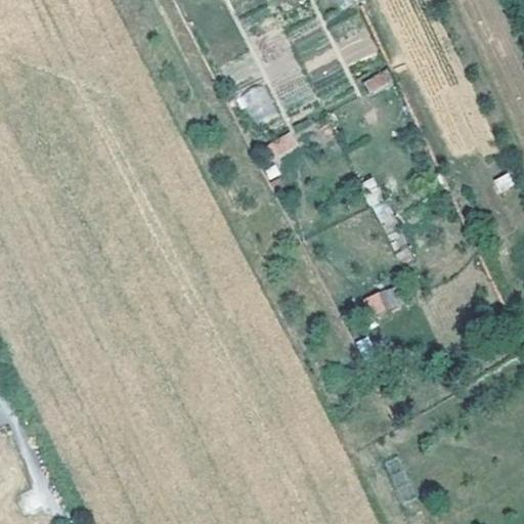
[(387,70),(363,80),(369,94),(393,84),(387,70)]
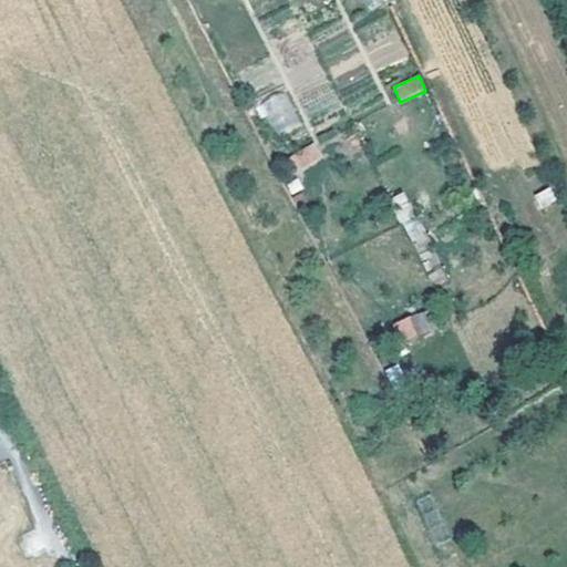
[(260,101),(272,134),(299,125),(288,92),(260,101)]
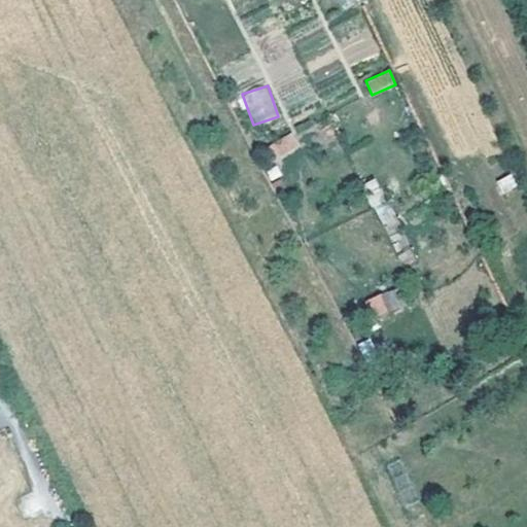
[(292,132),(270,143),(277,160),(301,147),(292,132)]
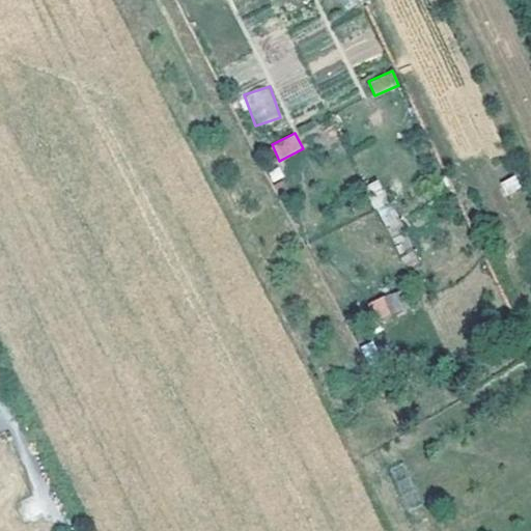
[(397,253),(410,248),(380,180),(367,186),(397,253)]
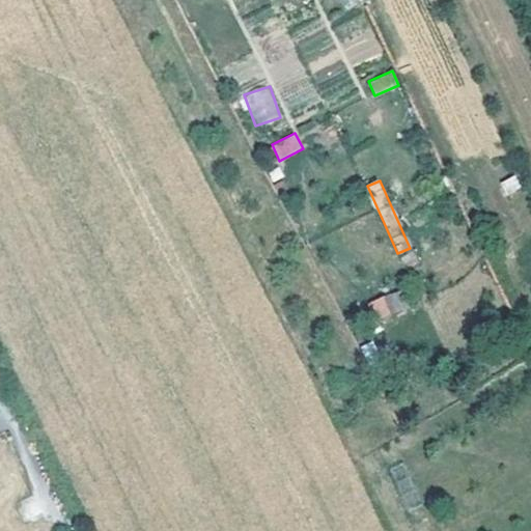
[(397,290),(368,303),(376,322),(406,308),(397,290)]
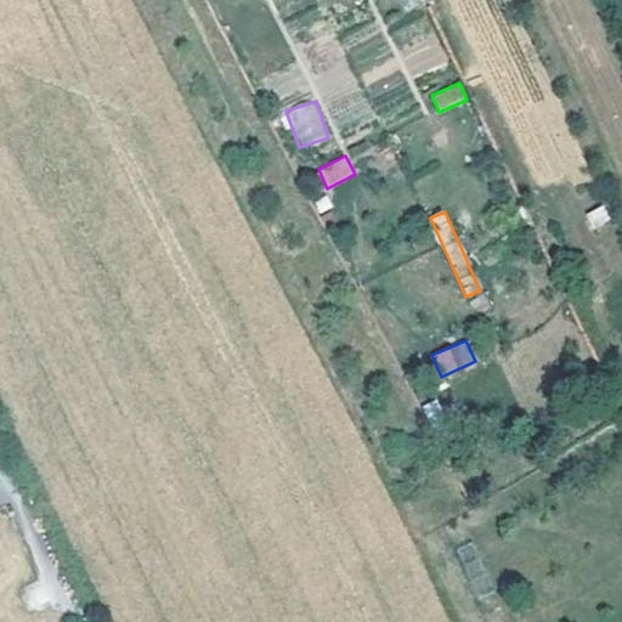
All buildings are outlined.
